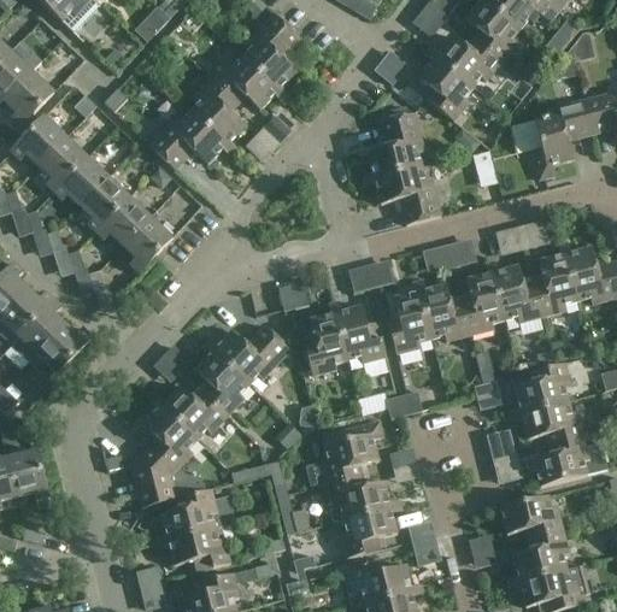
[(27,13),(33,7),(24,0),(22,0),(12,9),(18,13),(27,13)]
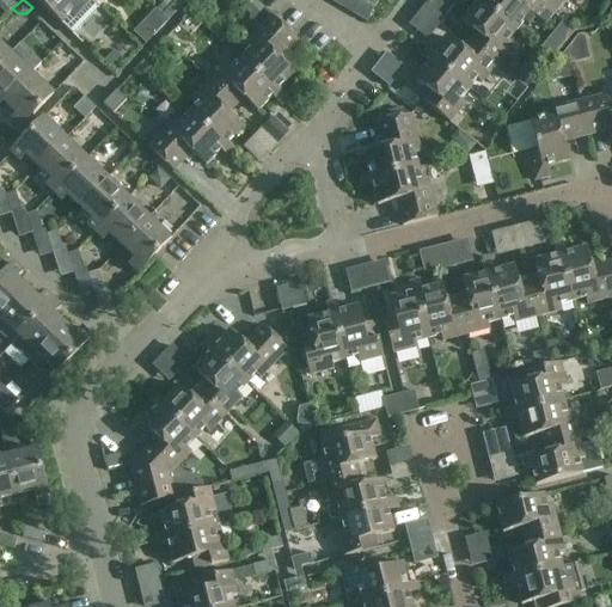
[(42,0),(63,20),(73,11),(77,14),(90,0),(42,0)]
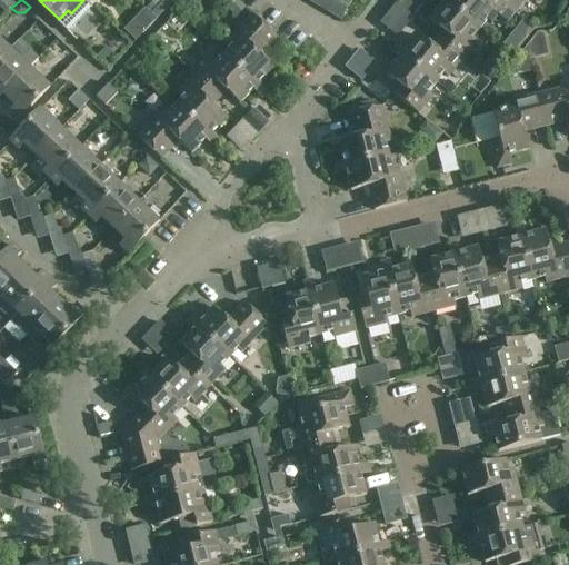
[(239,12),(247,5),(242,0),(233,0),(230,5),(239,12)]
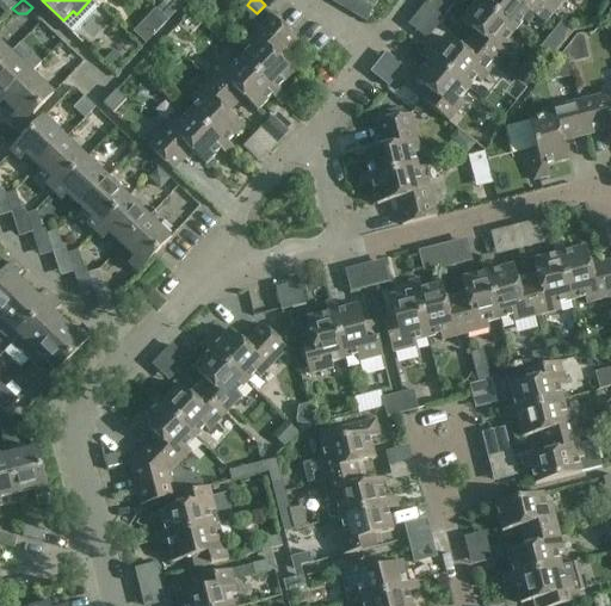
[(353,11),(359,0),(343,0),(340,4),(353,11)]
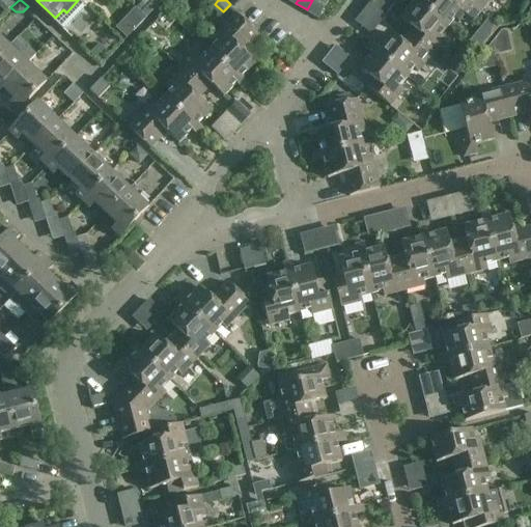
[(312,0),(307,9),(318,17),(328,0),(312,0)]
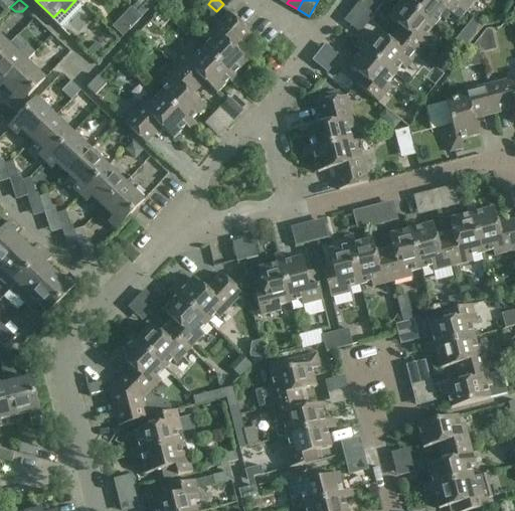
[(360,0),(358,3),(371,13),(376,6),(368,0),(360,0)]
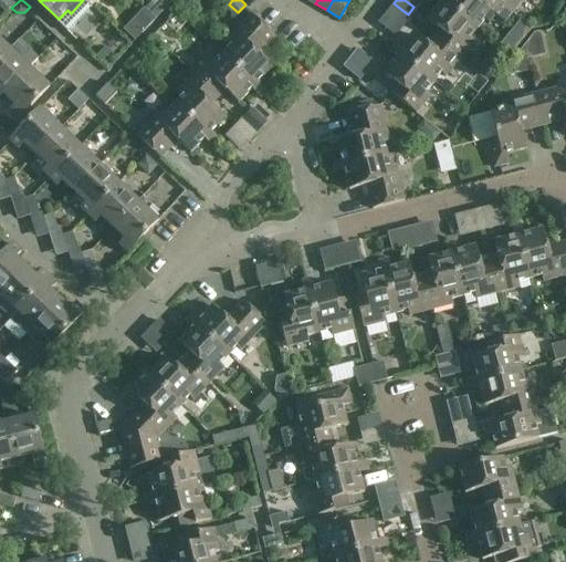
[(433,35),(459,56),(473,39),(469,34),(477,25),(444,0),(440,0),(427,17),(440,28),(433,35)]
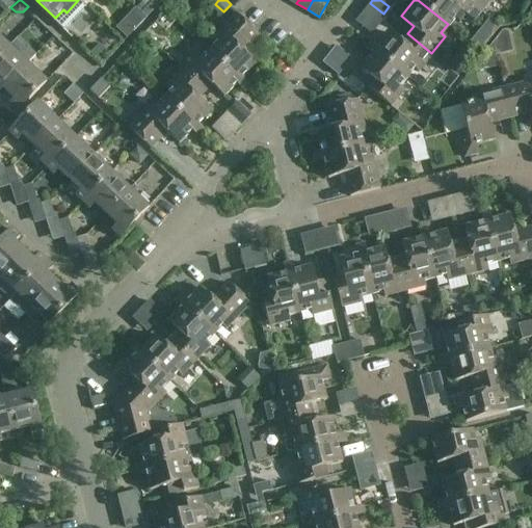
[(418,0),(448,24),(454,16),(459,19),(473,2),(470,0),(418,0)]
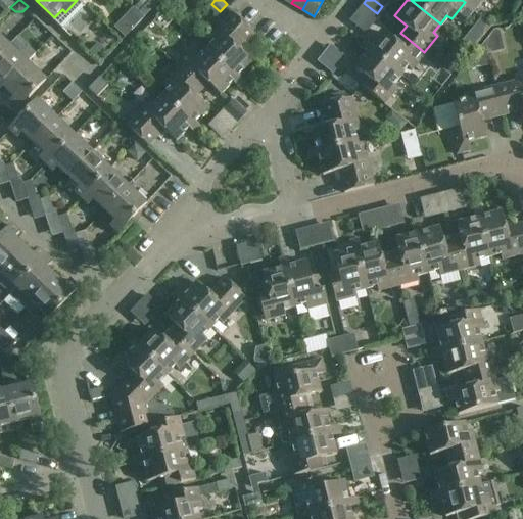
[(377,13),(364,3),(359,10),(371,20),(377,13)]
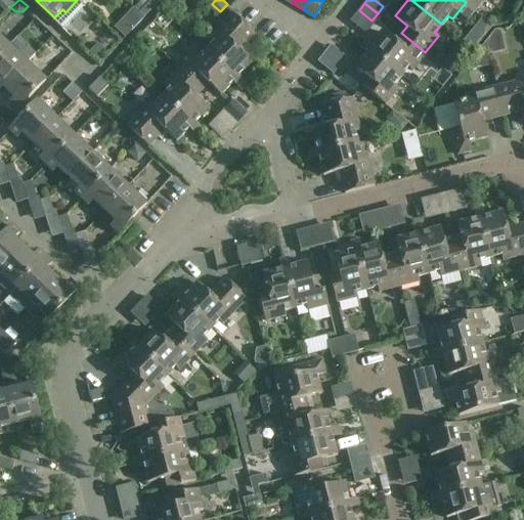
[(213,41),(207,48),(237,77),(252,60),(239,49),(256,32),(233,11),(210,37),(213,41)]
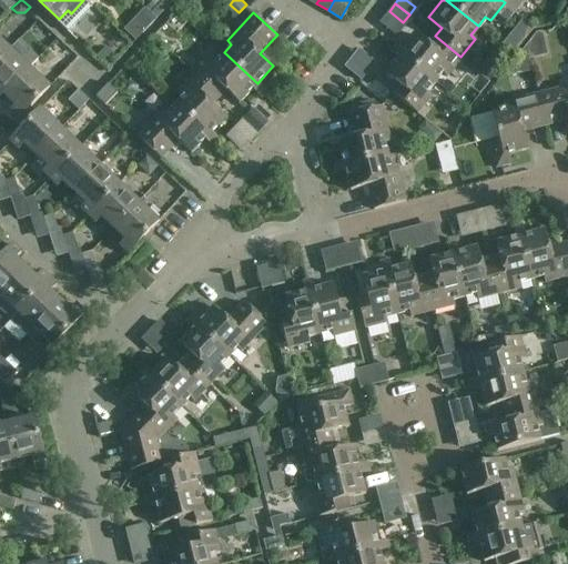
[(399,51),(435,79),(443,70),(447,73),(460,57),(435,36),(429,43),(415,32),(399,51)]
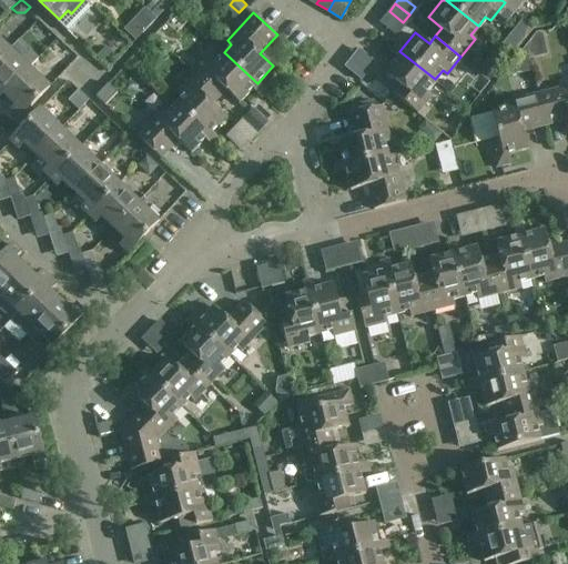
[(0,38),(0,58),(10,48),(0,38)]
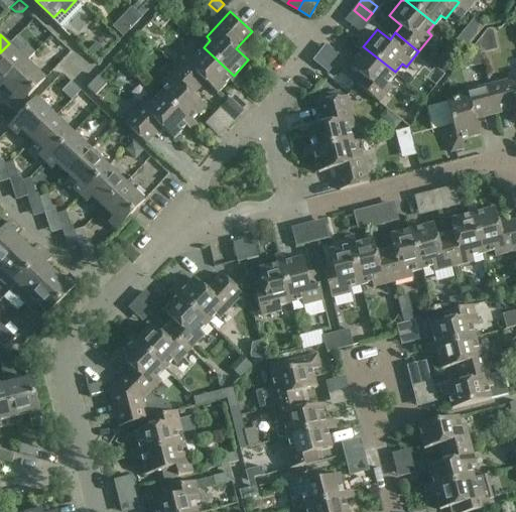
[(481,50),(478,38),(463,56),(465,67),(484,61),(481,50)]
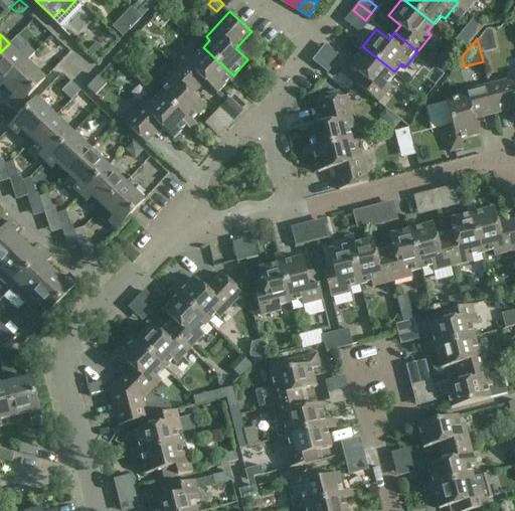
[(94,41),(87,48),(99,59),(106,52),(94,41)]
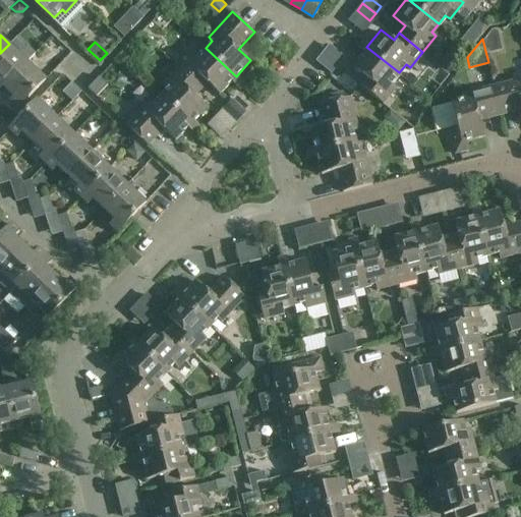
[(9,44),(0,53),(0,80),(3,84),(27,60),(9,44)]
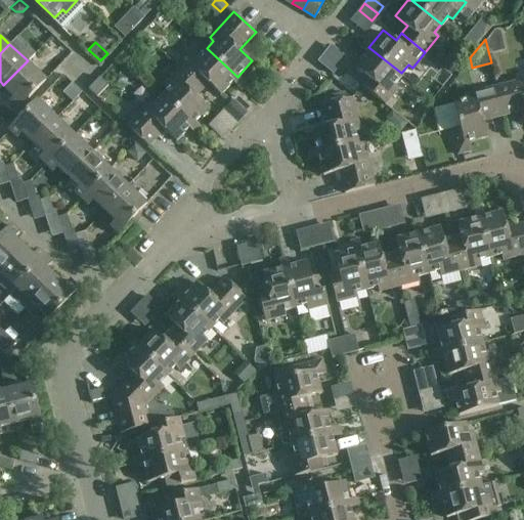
[(401,73),(368,47),(354,66),(367,76),(361,83),(385,101),(397,86),(393,82),(401,73)]
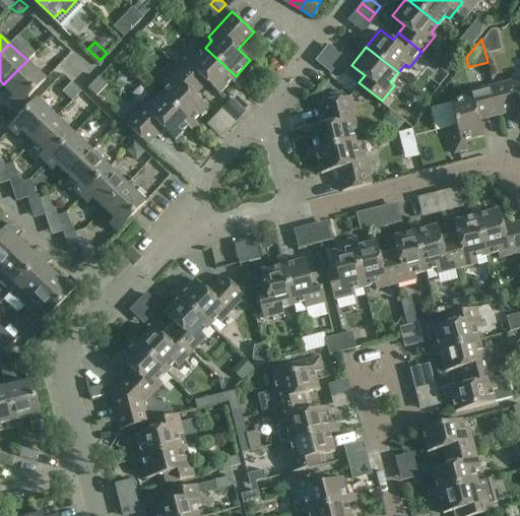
[(219,93),(236,76),(205,48),(197,56),(194,52),(179,67),(201,88),(207,81),(219,93)]
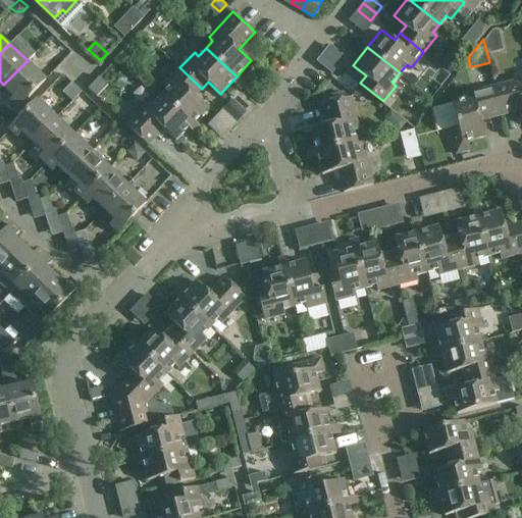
[(447,51),(438,61),(449,69),(457,59),(447,51)]
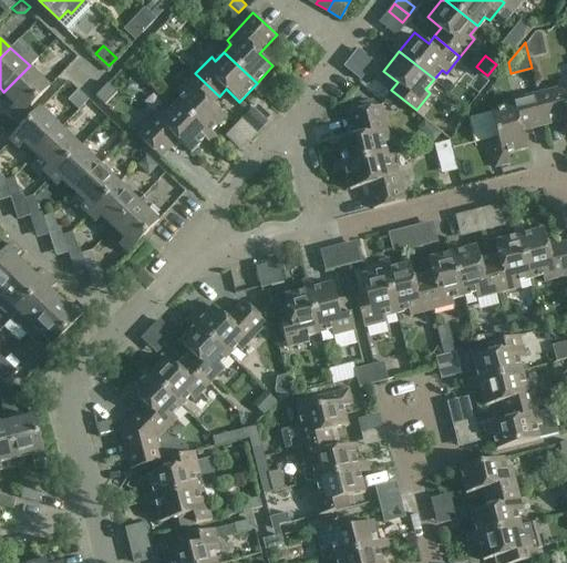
[(366,69),(351,58),(344,65),(359,77),(366,69)]
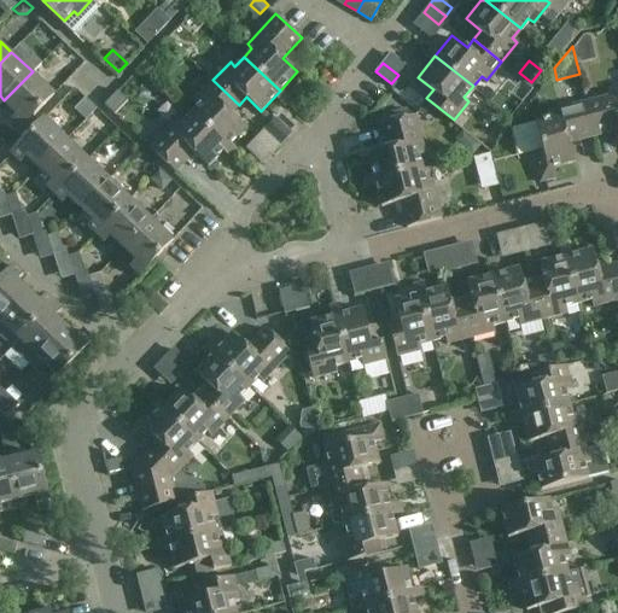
[(33,71),(4,100),(17,112),(12,118),(22,128),(54,93),(33,71)]
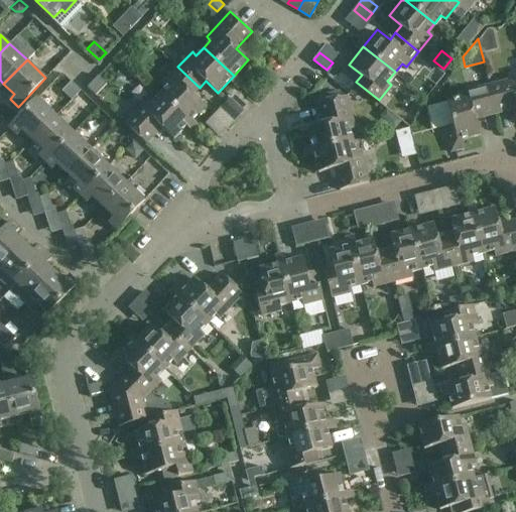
[(167,87),(160,94),(190,122),(205,106),(192,95),(200,88),(177,67),(163,82),(167,87)]
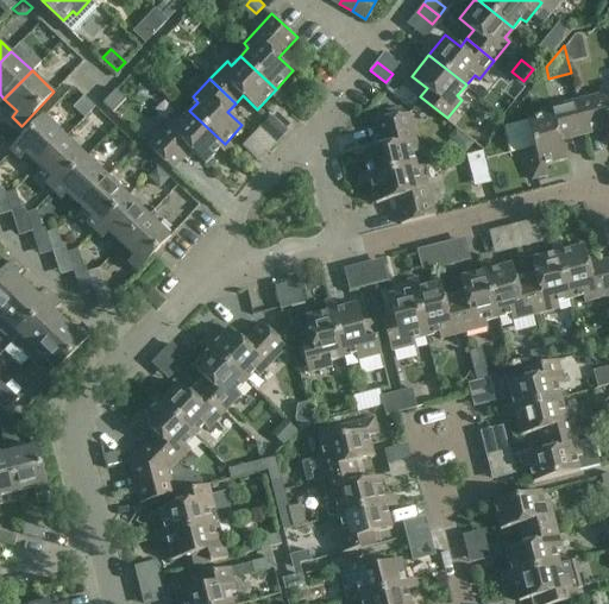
[(113,109),(127,96),(117,86),(104,100),(113,109)]
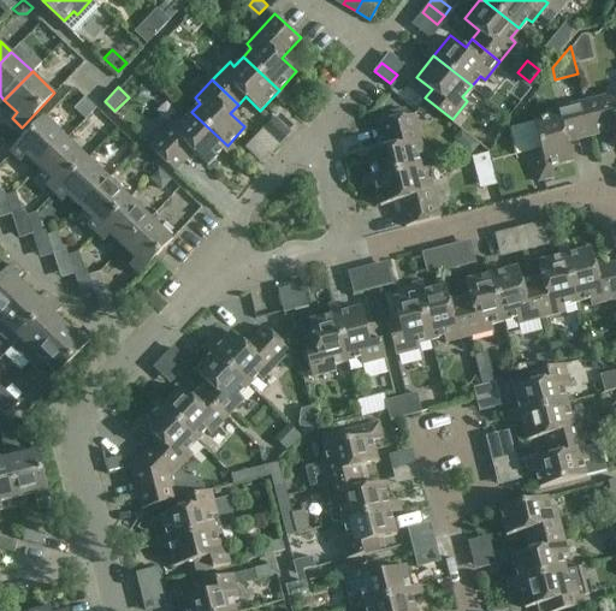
[(615,89),(582,98),(591,132),(615,126),(615,89)]
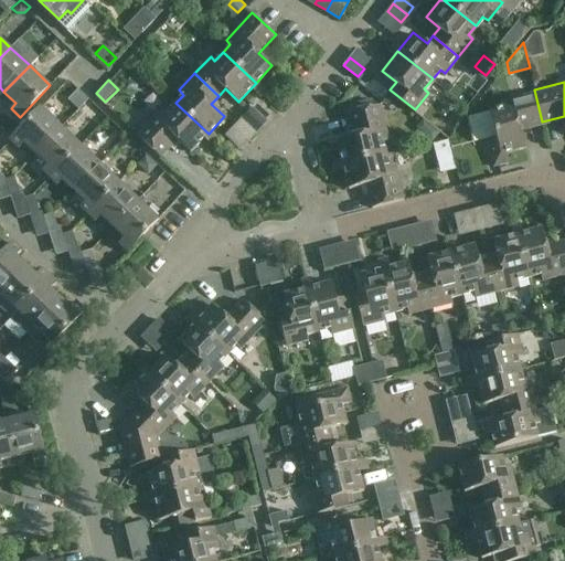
[(519,127),(542,122),(534,90),(500,98),(501,104),(490,107),(496,133),(486,136),(492,163),(507,159),(505,150),(523,145),(519,127)]
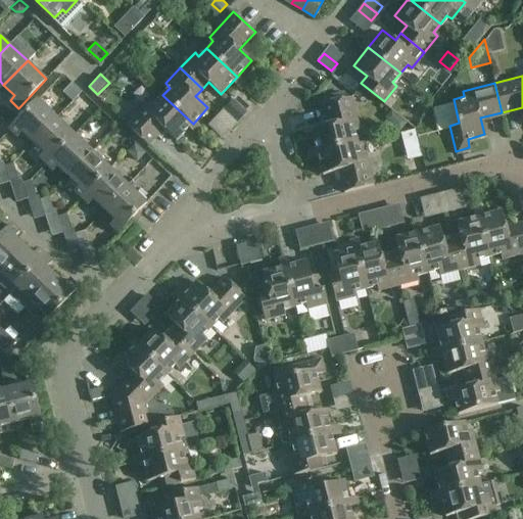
[(324,96),(326,102),(345,97),(343,91),(324,96)]
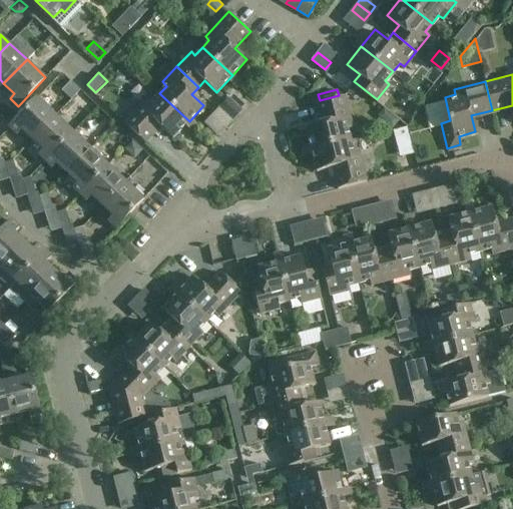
[(219,108),(230,118),(236,112),(238,114),(247,103),(233,90),(223,100),(225,101),(219,108)]
